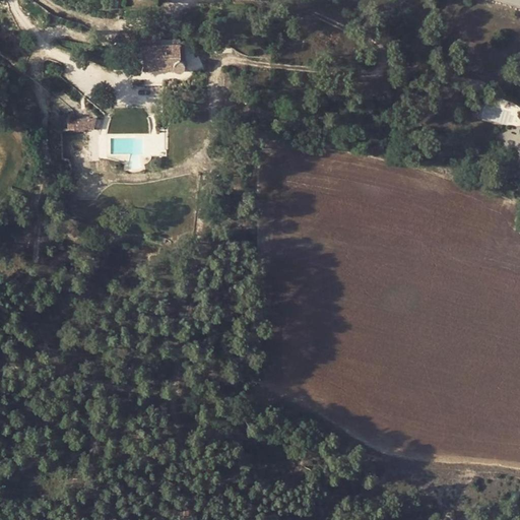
[(143,70),(170,70),(170,67),(171,64),(173,62),(175,61),(177,60),(180,60),(180,59),(179,44),(156,44),(155,30),(138,30),(138,33),(138,45),(143,45),(143,70)]
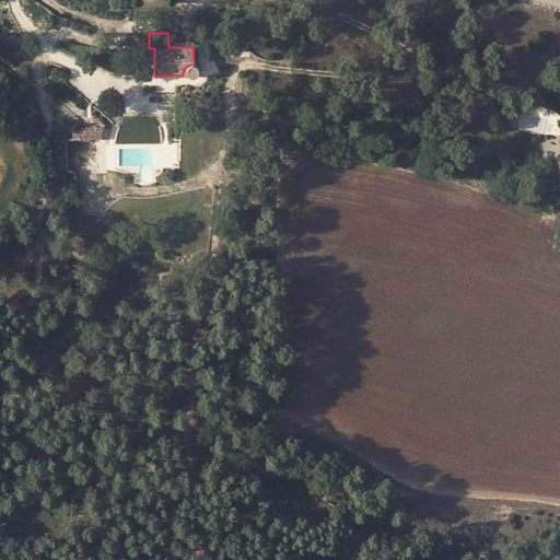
[(149,35),(130,35),(129,49),(149,48),(149,35)]
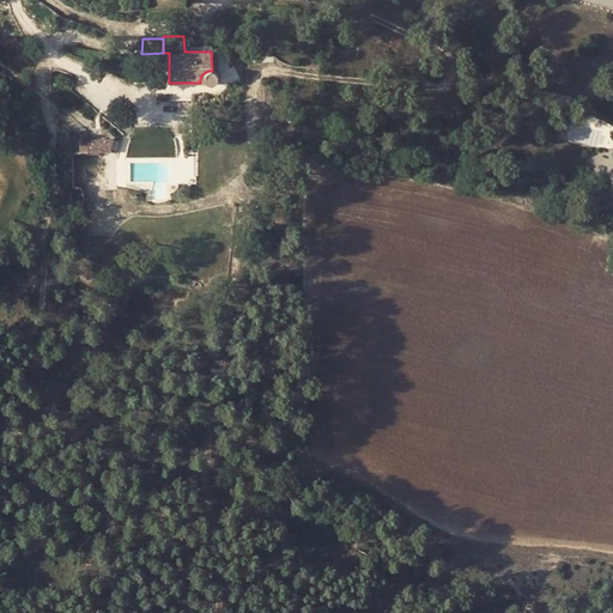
[(214,72),(212,71),(208,71),(206,72),(204,73),(201,76),(200,79),(200,83),(201,85),(202,87),(206,90),(208,90),(212,90),(214,89),(217,87),(219,84),(219,82),(219,78),(219,77),(217,74),(214,72)]
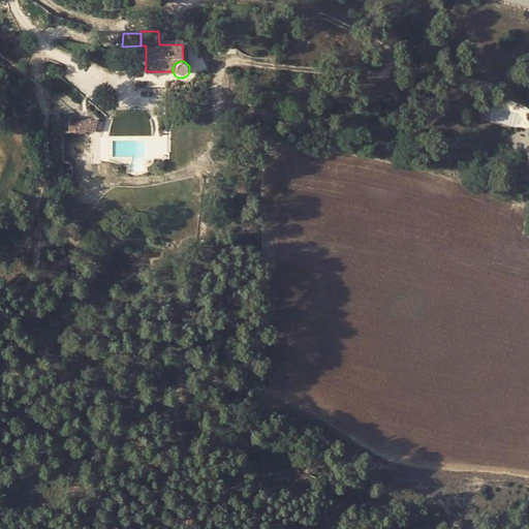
[(75,123),(68,123),(68,132),(99,131),(98,120),(75,120),(75,123)]
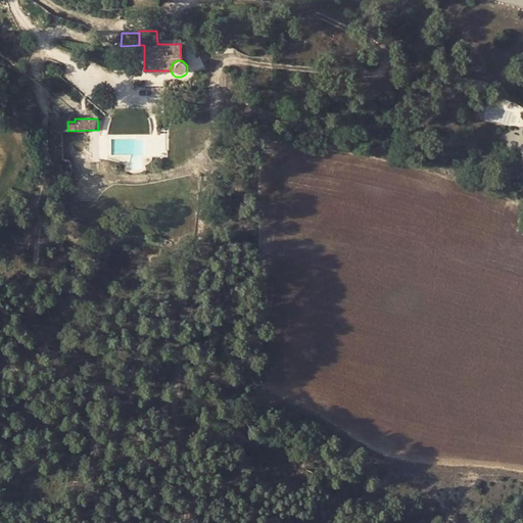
[(237,371),(245,372),(247,365),(238,363),(237,371)]
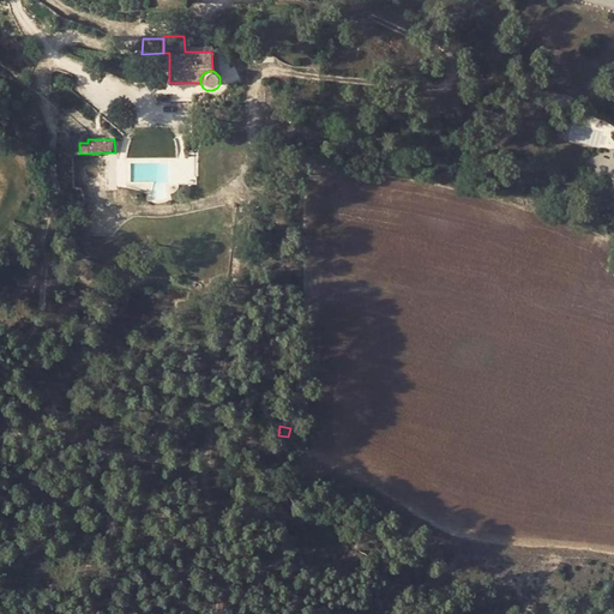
All buildings are outlined.
